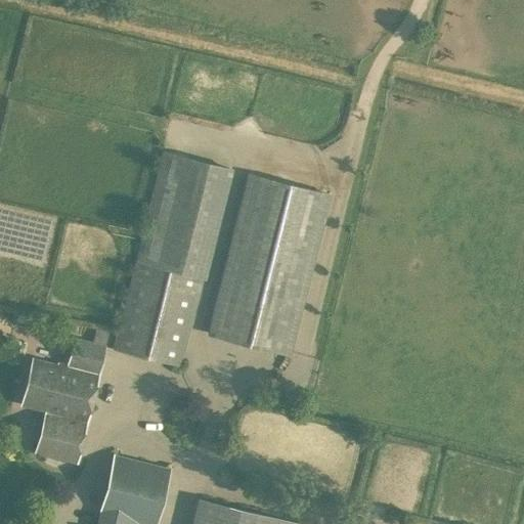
[(229,168),(164,151),(114,348),(180,365),(229,168)]
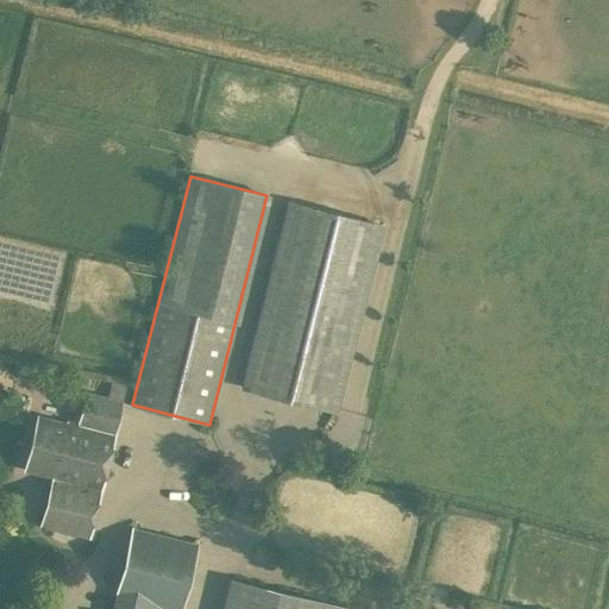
[(290,203),(243,388),(336,410),(382,226),(290,203)]
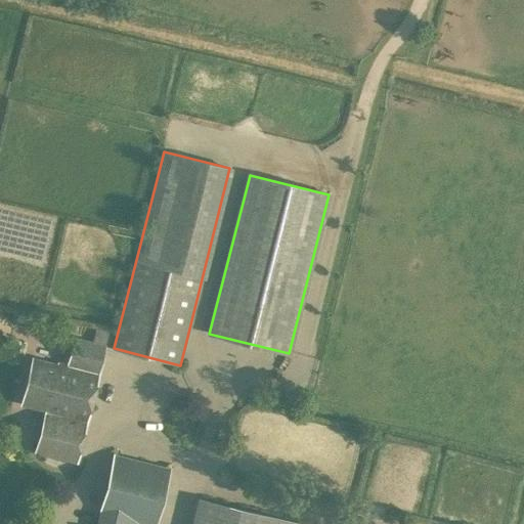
[(22,405),(45,411),(35,454),(76,465),(104,347),(73,340),(66,368),(32,360),(22,405)]
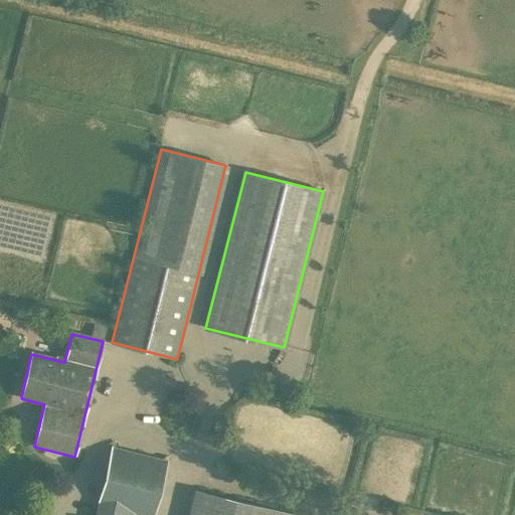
[(153,514),(167,460),(115,448),(104,492),(97,514),(153,514)]
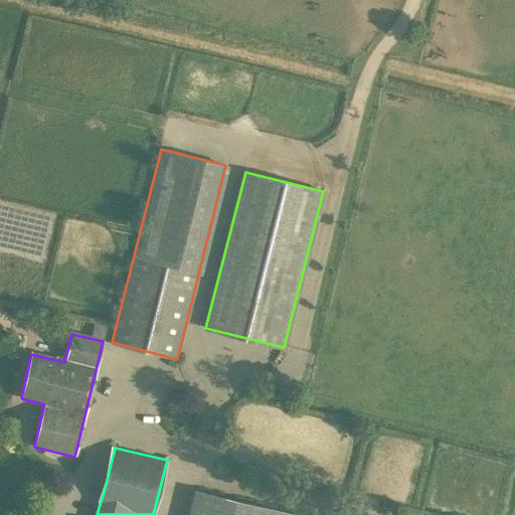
[(294,514),(196,491),(189,514),(294,514)]
